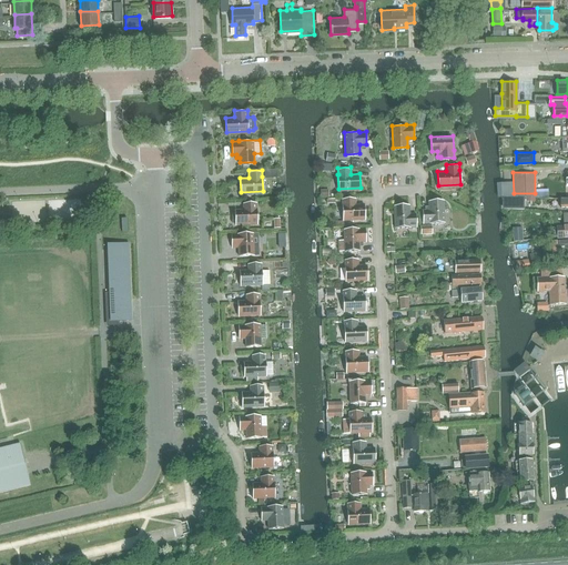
[(343,204),(343,218),(365,218),(365,203),(356,203),(355,197),(343,197),(343,204)]
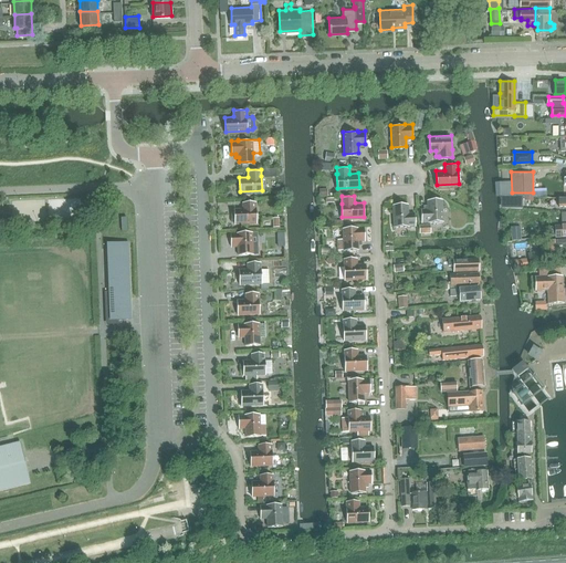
[(442,198),(428,198),(428,204),(423,204),(423,207),(421,207),(421,220),(429,220),(443,220),(442,198)]
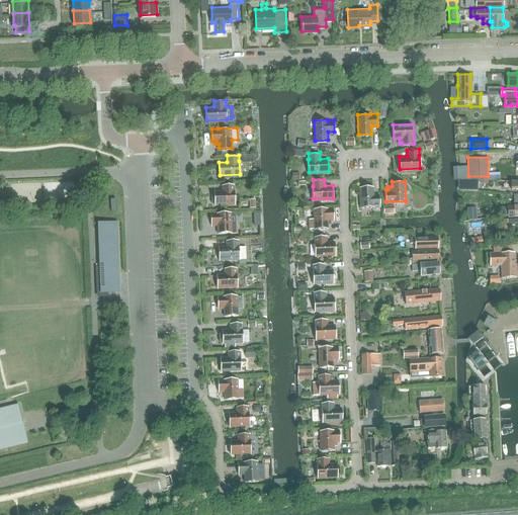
[(222,183),(223,189),(214,190),(214,203),(235,202),(235,189),(234,189),(234,182),(222,183)]
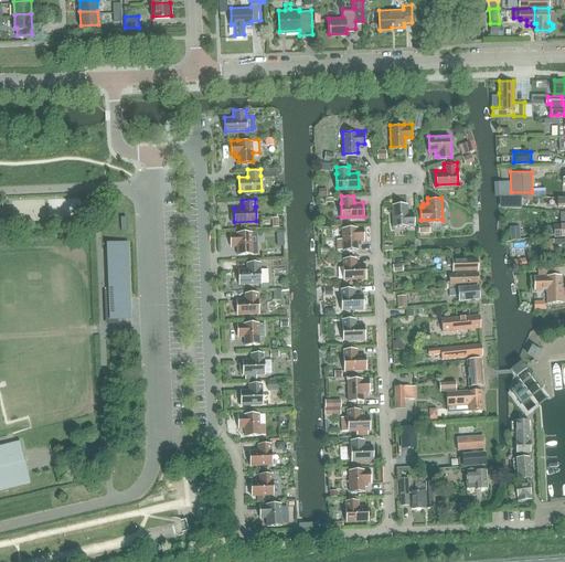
[(407,211),(407,202),(393,202),(393,224),(407,224),(415,223),(414,211),(407,211)]
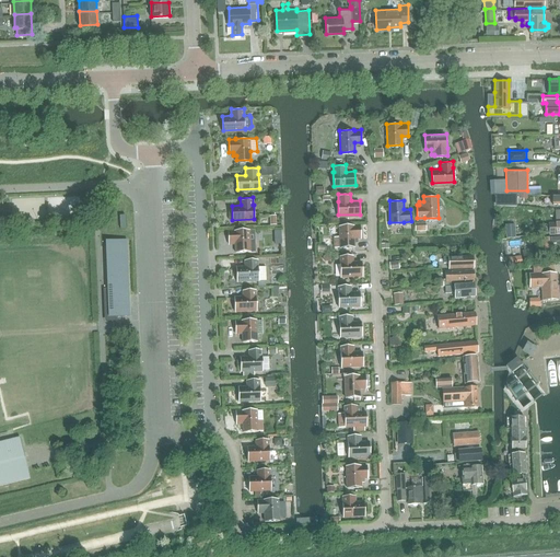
[(559,220),(549,221),(550,235),(559,234),(559,220)]
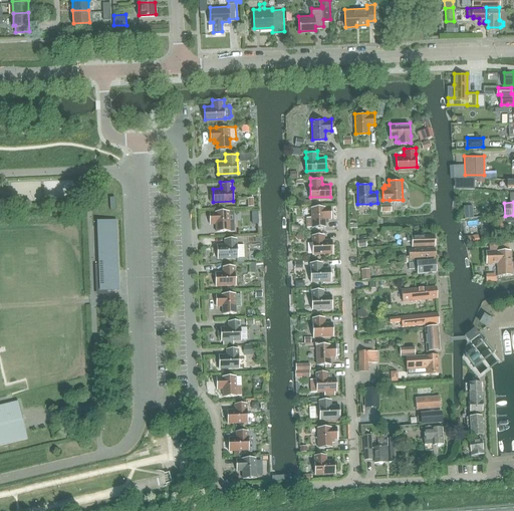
[(311,206),(312,226),(325,225),(325,217),(331,217),(330,205),(324,205),(311,206)]
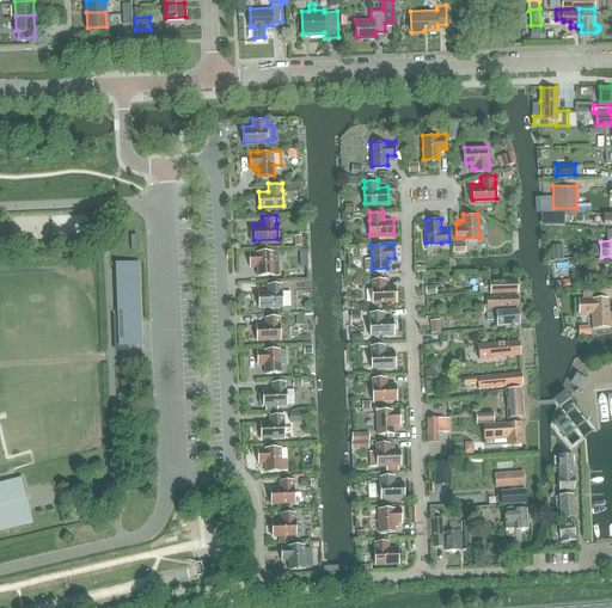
[(257,250),(249,250),(250,264),(257,264),(257,274),(273,272),(279,272),(279,260),(273,260),(273,249),(257,250)]
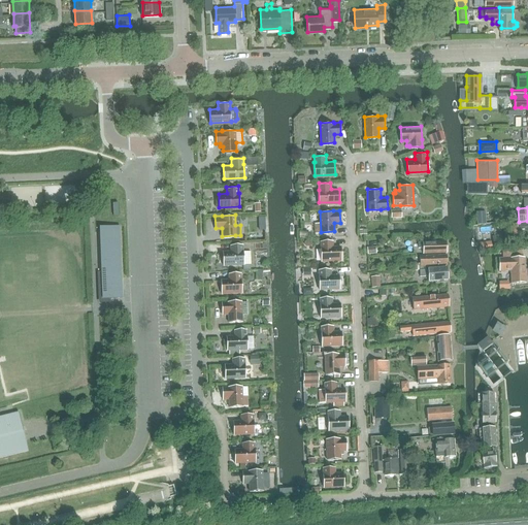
[(120,224),(100,225),(100,229),(101,260),(102,296),(123,295),(122,274),(122,270),(120,224)]
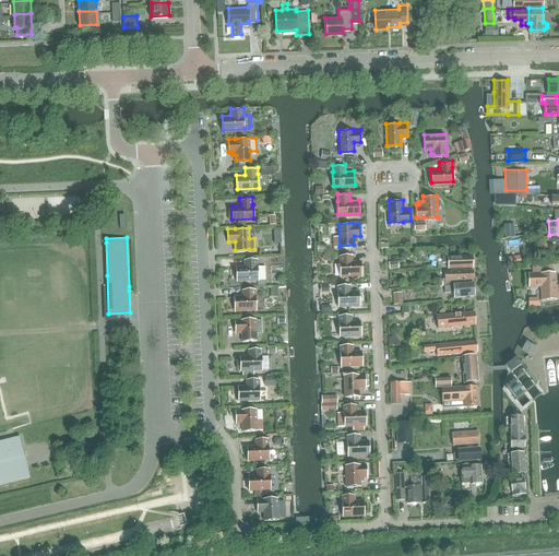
[(340,260),(340,274),(361,273),(361,259),(353,260),(353,252),(340,253),(340,260)]
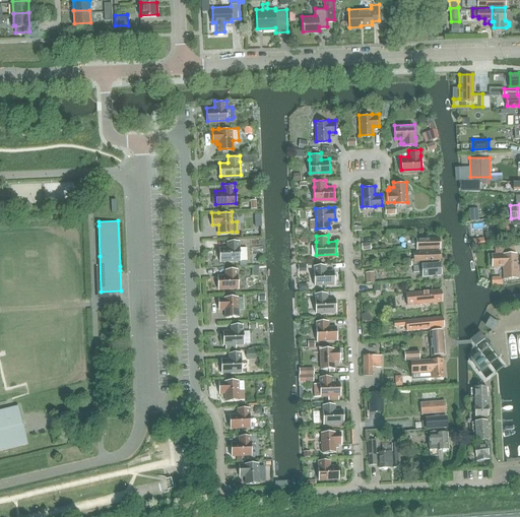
[(412,236),(412,242),(416,242),(416,247),(440,246),(440,236),(412,236)]
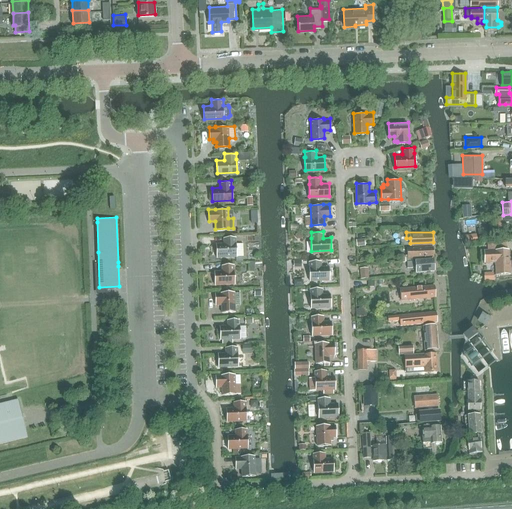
[(236,241),(236,235),(224,236),(224,242),(216,242),(217,255),(237,254),(236,241)]
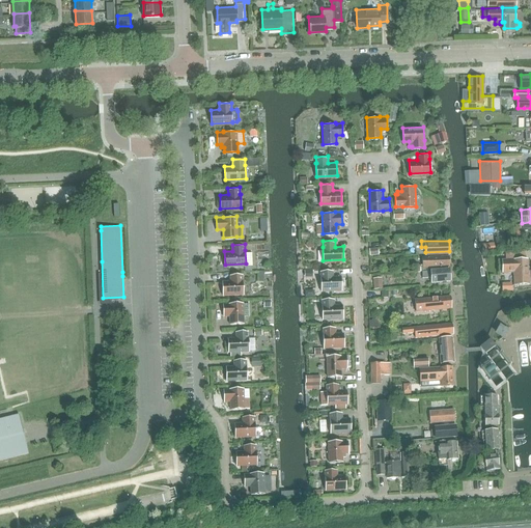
[(506,257),(502,257),(502,270),(513,270),(514,283),(529,282),(529,280),(530,280),(529,264),(528,264),(528,256),(525,256),(525,249),(505,250),(506,257)]
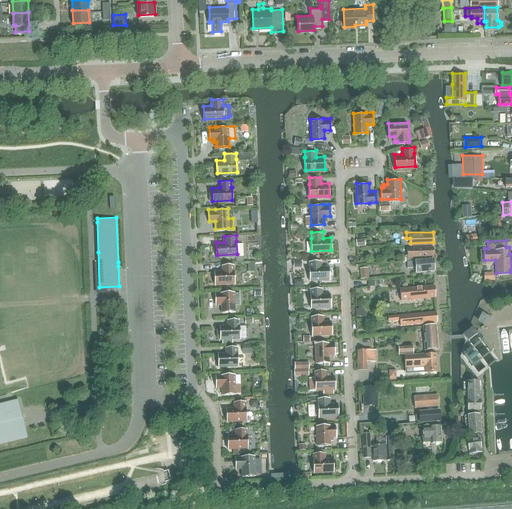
[(400,260),(407,259),(412,259),(412,256),(434,255),(433,245),(407,246),(407,254),(405,254),(400,254),(400,260)]
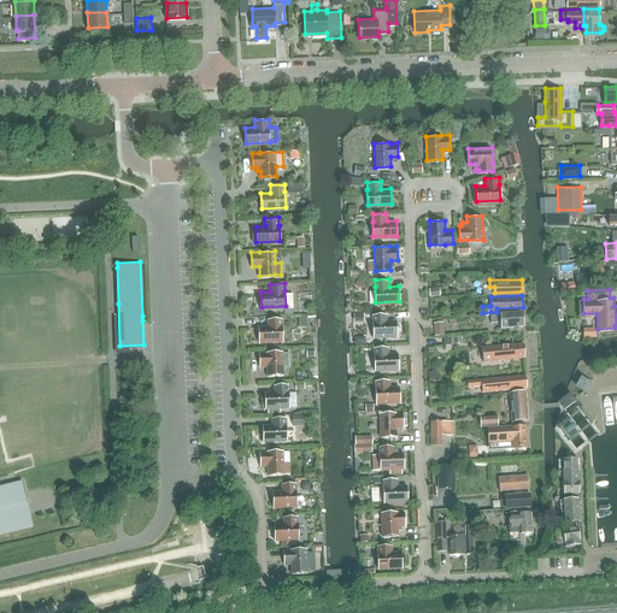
[(491,312),(492,320),(500,319),(500,325),(523,324),(522,311),(500,312),(497,312),(491,312)]
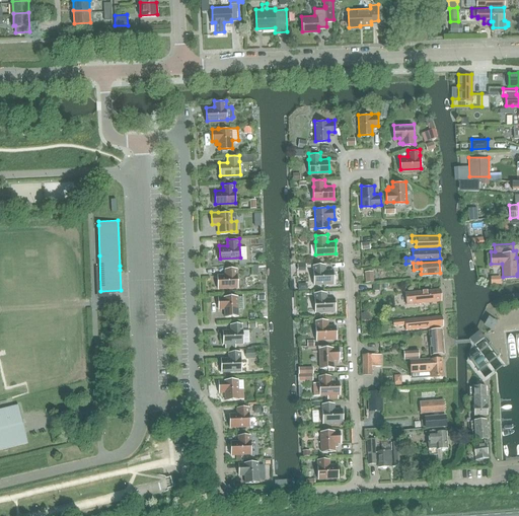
[(314,283),(335,282),(334,269),(325,269),(325,263),(313,263),(313,270),(314,283)]
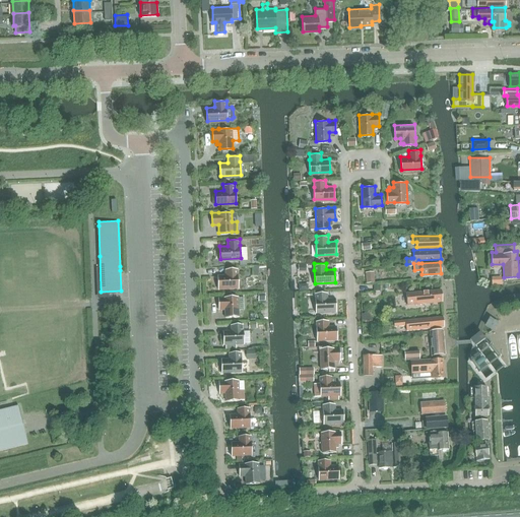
[(218,287),(238,286),(239,286),(238,273),(238,267),(225,267),(225,273),(217,274),(218,287)]
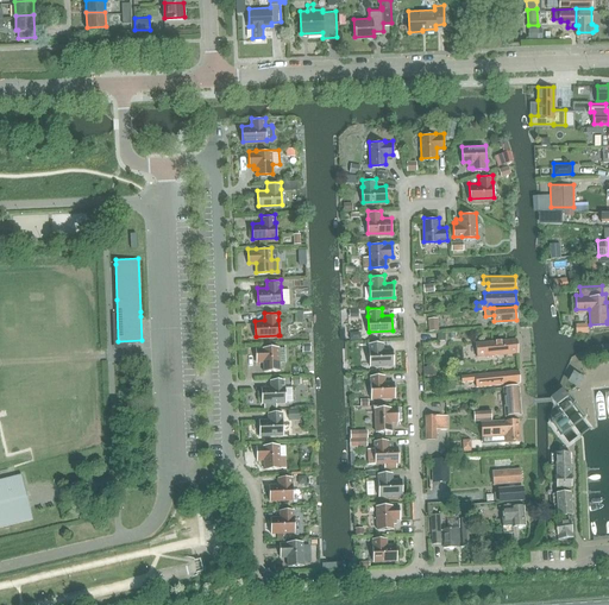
[(438,326),(438,315),(426,315),(427,327),(438,326)]
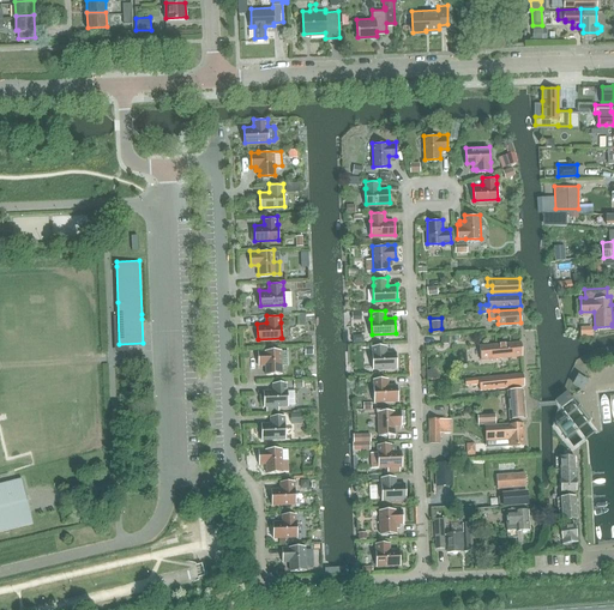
[(480,344),(481,357),(522,354),(521,339),(480,344)]
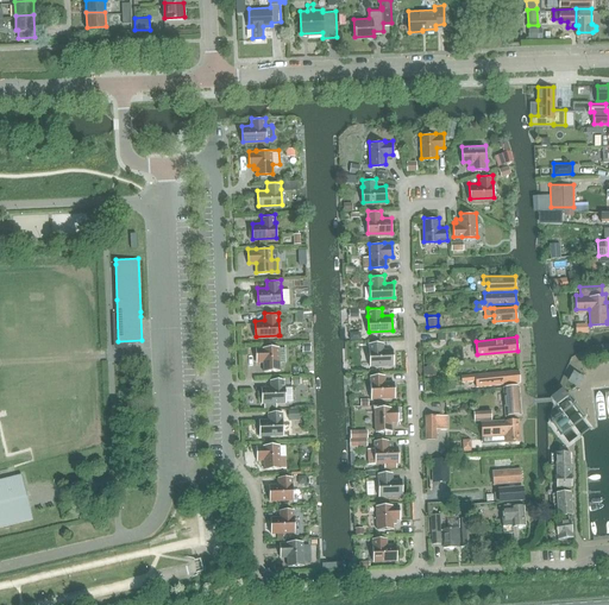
[(370,364),(394,363),(393,347),(383,348),(383,340),(369,341),(369,348),(370,364)]
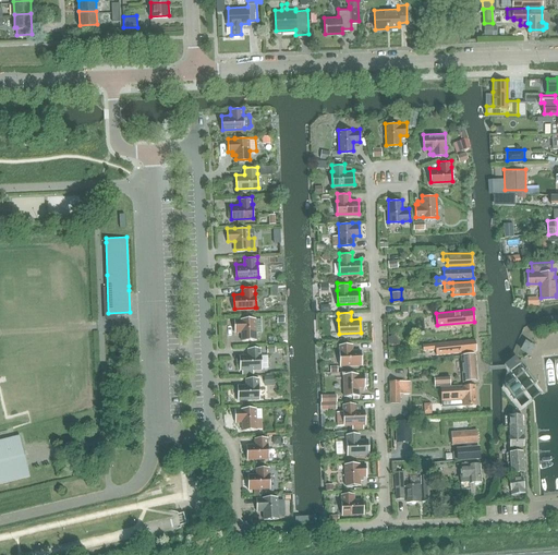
[(234,317),(234,330),(242,330),(242,339),(256,338),(255,316),(241,317),(234,317)]
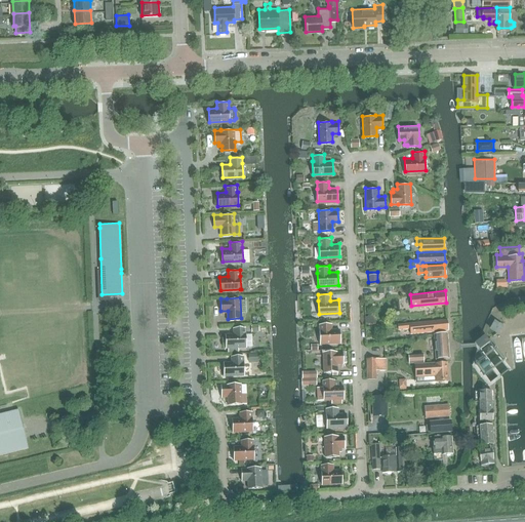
[(398,323),(398,327),(410,326),(410,331),(448,328),(447,318),(409,321),(398,323)]
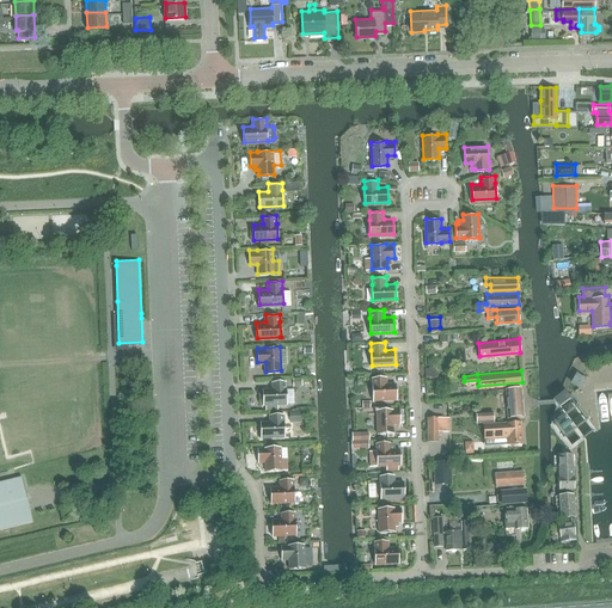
[(571,379),(580,385),(585,376),(576,372),(571,379)]
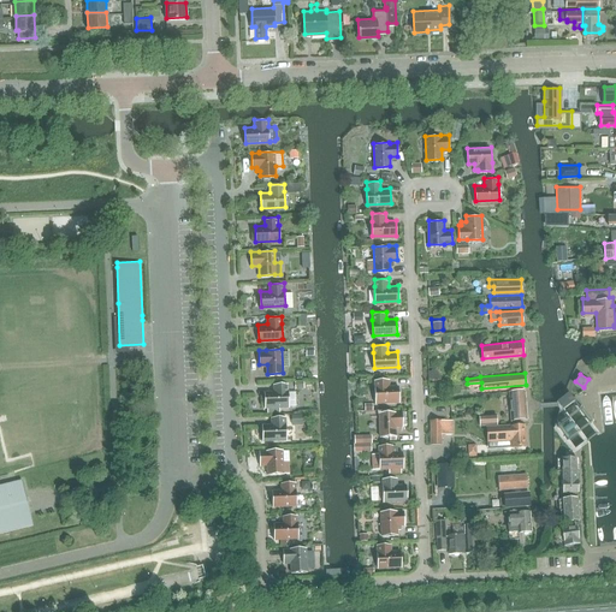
[(375,386),(374,386),(375,402),(400,400),(398,385),(389,385),(389,378),(374,378),(375,386)]
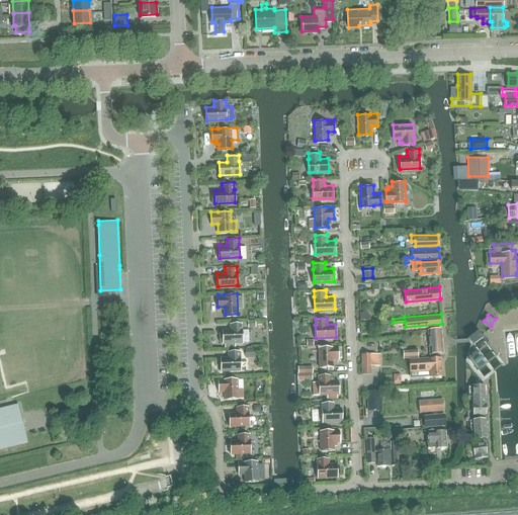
[(235,341),(243,341),(243,328),(242,328),(242,321),(230,322),(231,328),(223,328),(223,341),(225,341),(225,345),(235,344),(235,341)]
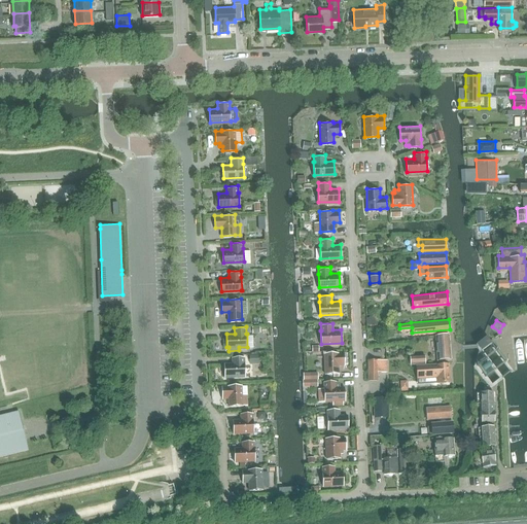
[(435,334),(437,358),(451,357),(449,333),(435,334)]
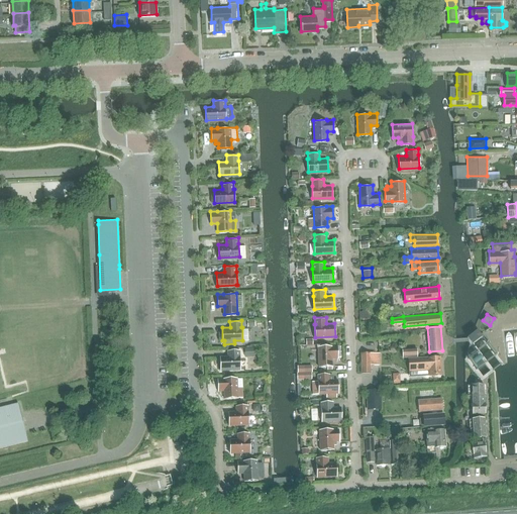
[(478,328),(468,335),(472,341),(482,334),(478,328)]
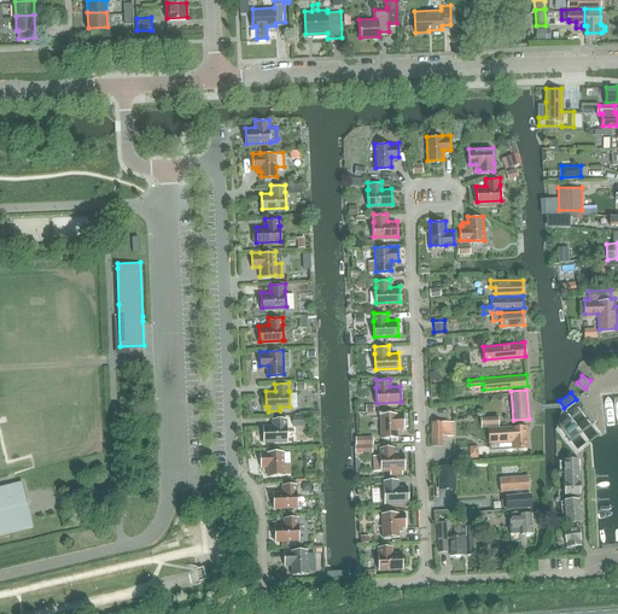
[(397,426),(404,426),(403,411),(396,411),(380,413),(382,437),(397,436),(397,426)]
